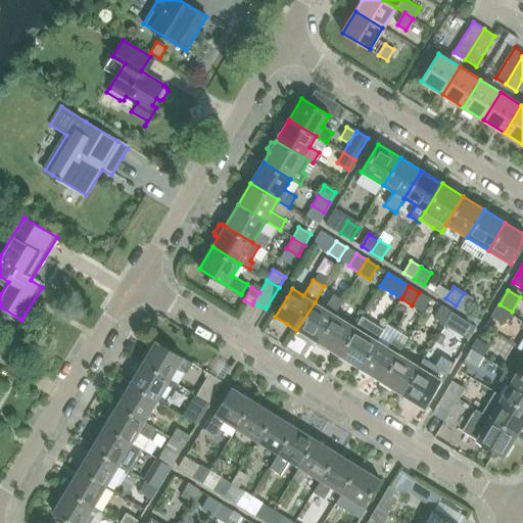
[(464,293),(456,305),(466,312),(474,299),(464,293)]
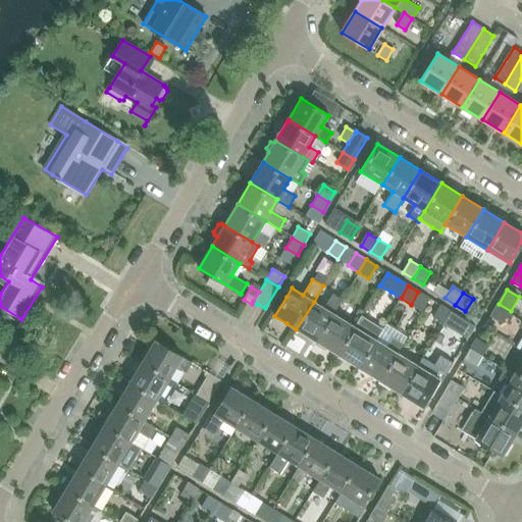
[(317,343),(334,314),(344,300),(333,294),(324,308),(314,302),(296,329),(317,343)]
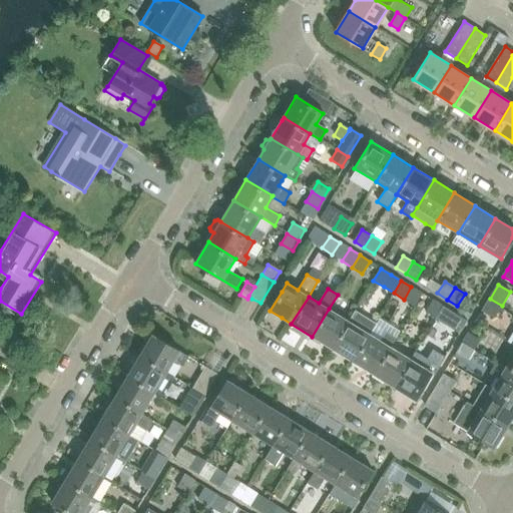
[(502,306),(490,299),(482,312),(494,319),(502,306)]
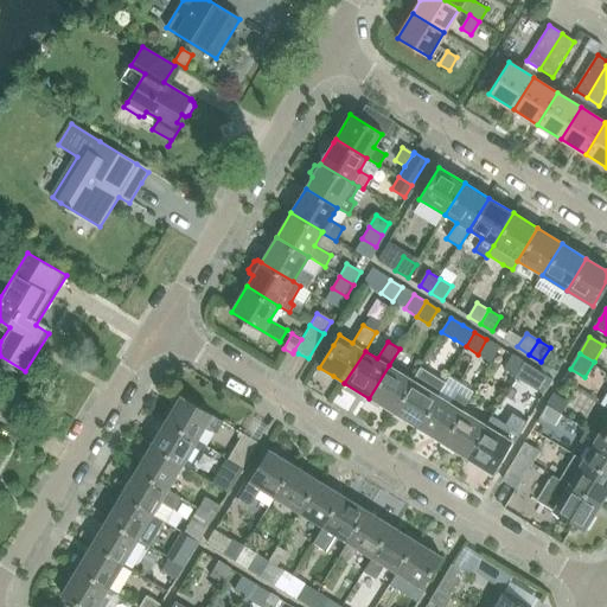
[(503,370),(515,377),(524,363),(511,356),(503,370)]
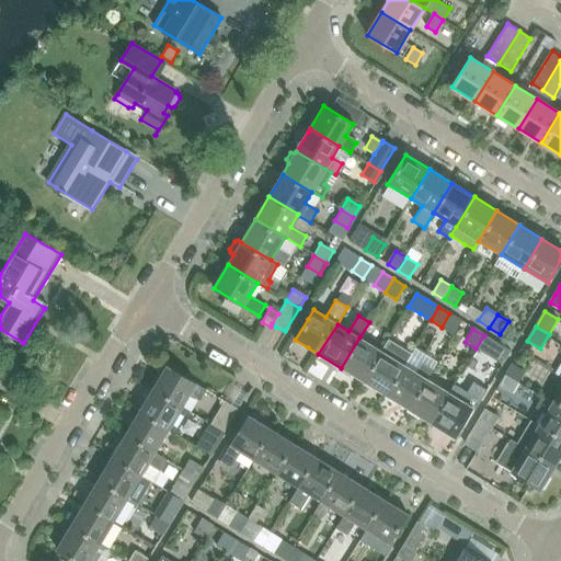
[(484,335),(476,348),(487,355),(495,342),(484,335)]
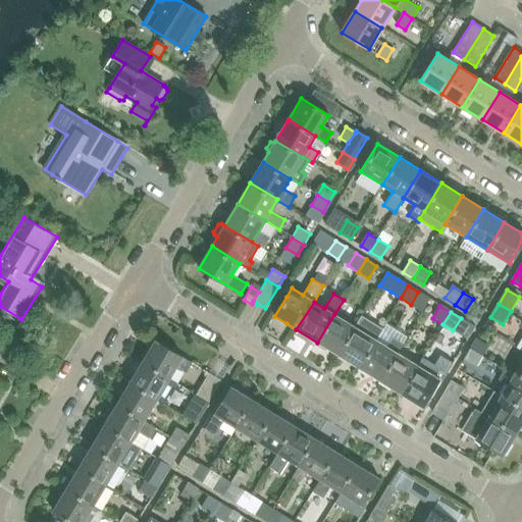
[(317,343),(337,356),(356,327),(355,327),(334,314),(317,343)]
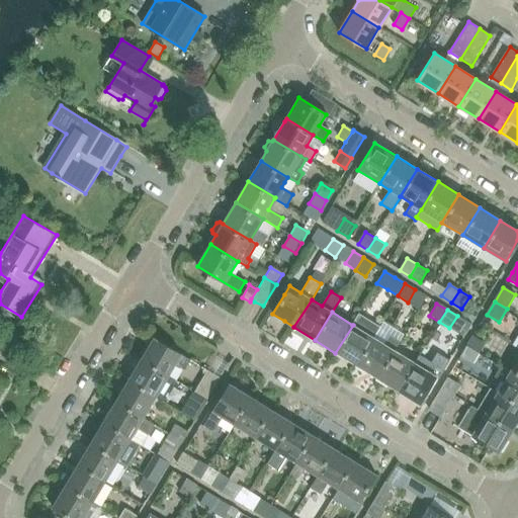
[(335,353),(356,366),(373,338),(380,327),(358,314),(352,325),(353,325),(335,353)]
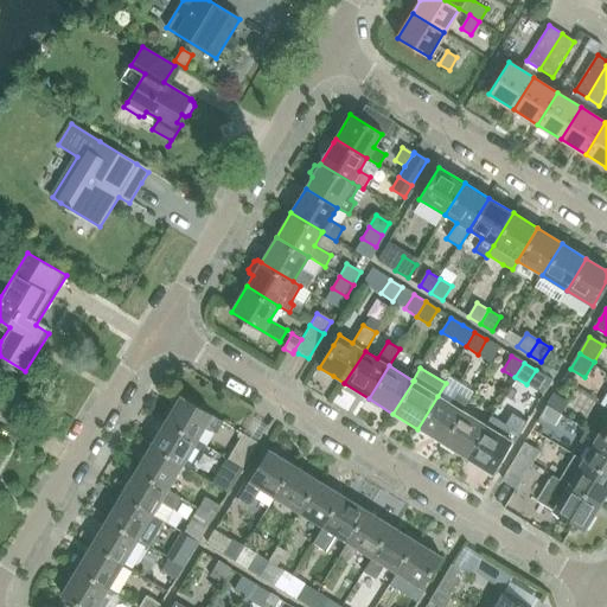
[(417,429),(441,443),(461,411),(468,401),(455,393),(449,403),(438,396),(417,429)]
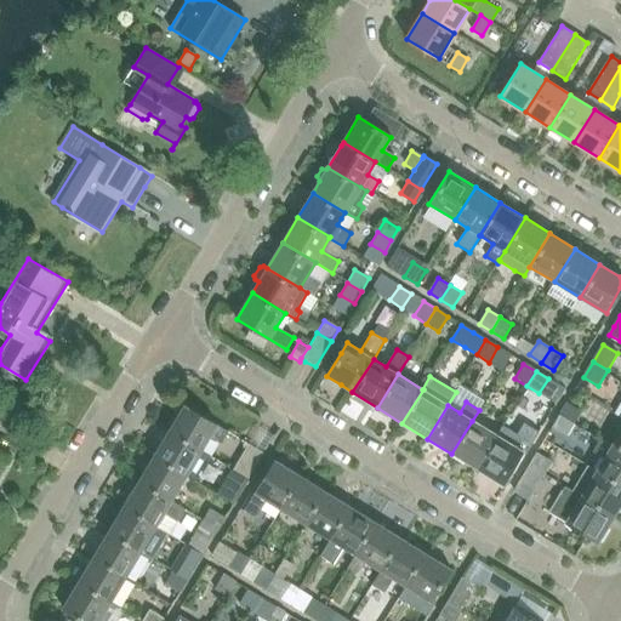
[(568,404),(560,416),(575,426),(582,412),(568,404)]
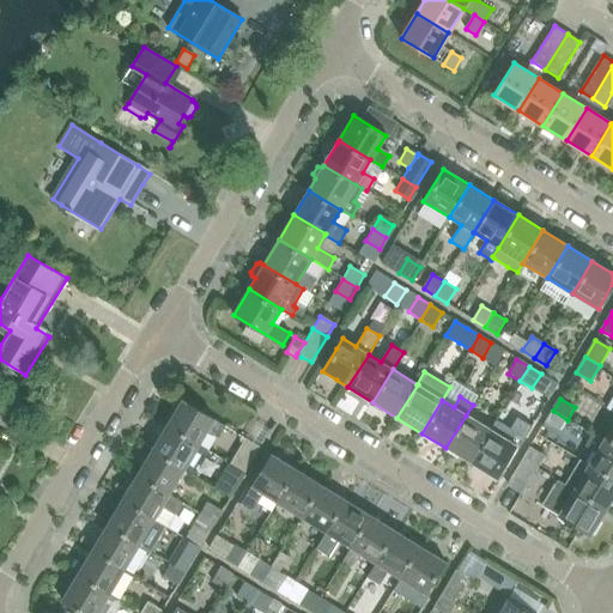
[(182,400),(167,425),(199,445),(206,431),(218,438),(225,426),(182,400)]
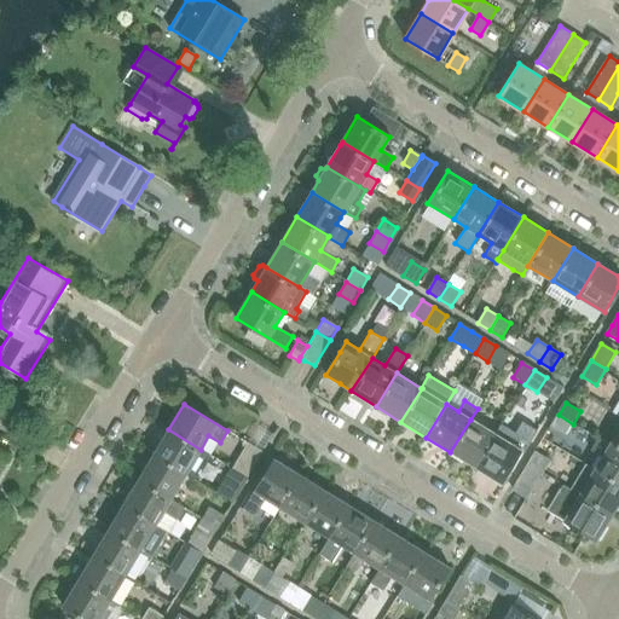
[(573,424),(559,415),(551,428),(566,437),(573,424)]
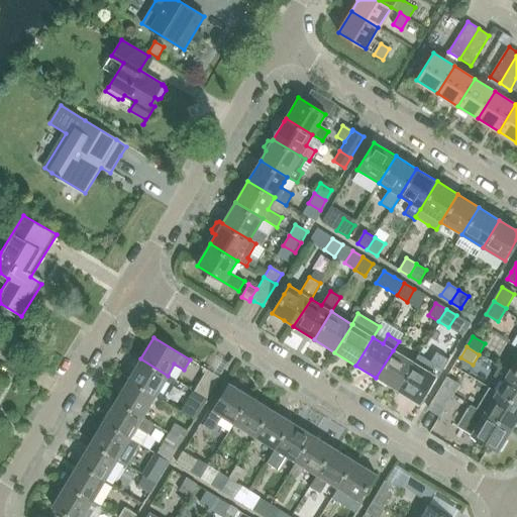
[(376,378),(397,391),(414,363),(413,363),(393,350),(376,378)]
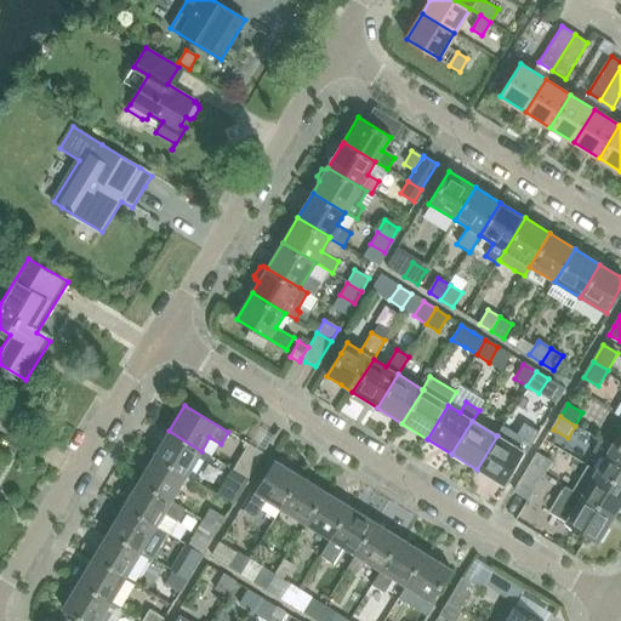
[(497,436),(477,469),(502,485),(536,431),(524,423),(517,438),(501,428),(496,436),(497,436)]
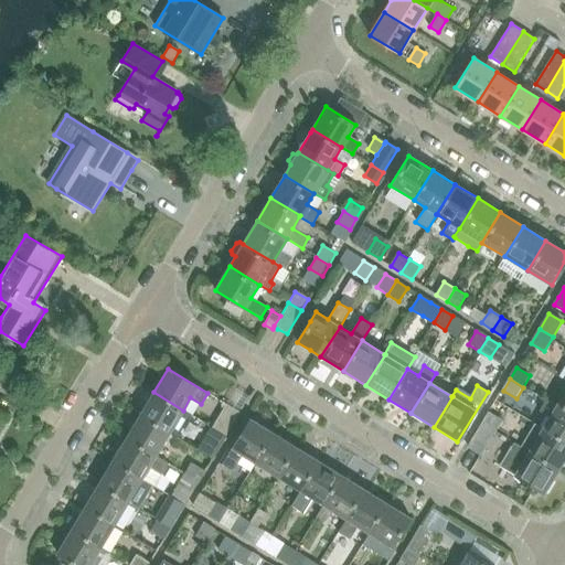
[(153,392),(139,415),(169,433),(183,411),(153,392)]
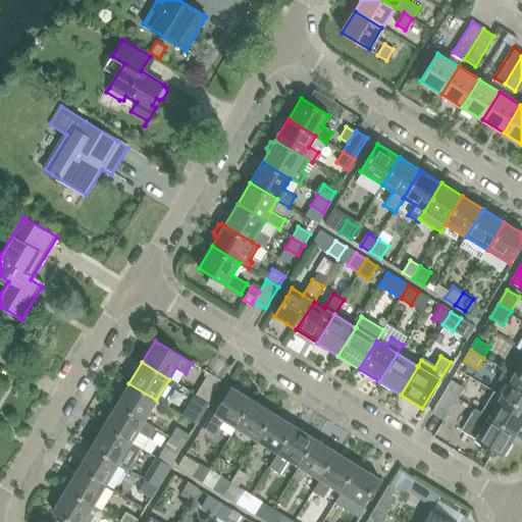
[(505,369),(499,379),(508,385),(502,396),(502,397),(521,408),(521,379),(514,375),(505,369)]
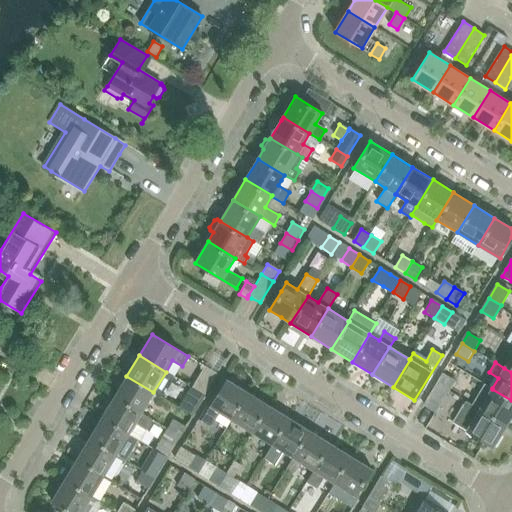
[(204,368),(192,388),(204,395),(216,375),(204,368)]
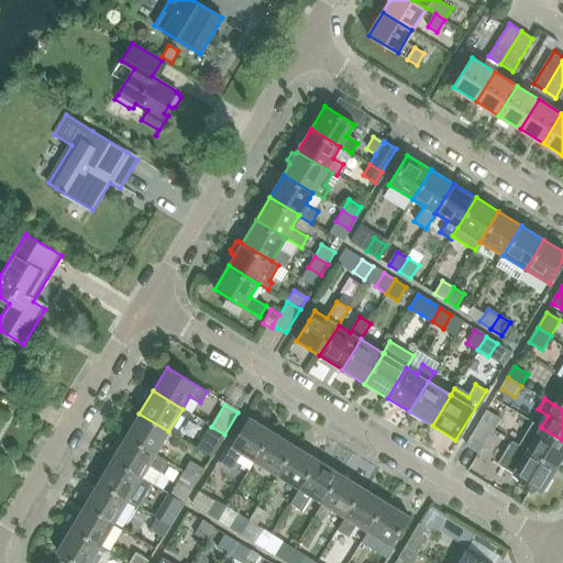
[(487,412),(481,423),(494,431),(500,420),(487,412)]
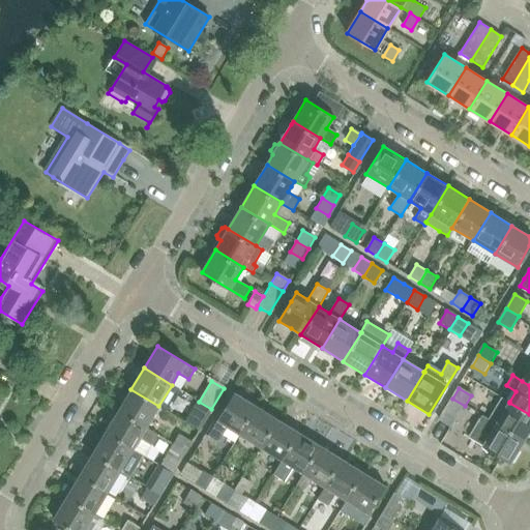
[(130,389),(118,411),(146,428),(158,406),(130,389)]
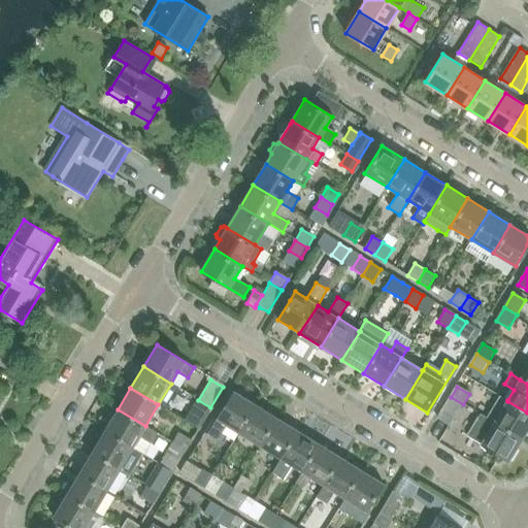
[(227,427),(239,434),(256,406),(234,393),(207,435),(218,441),(227,427)]
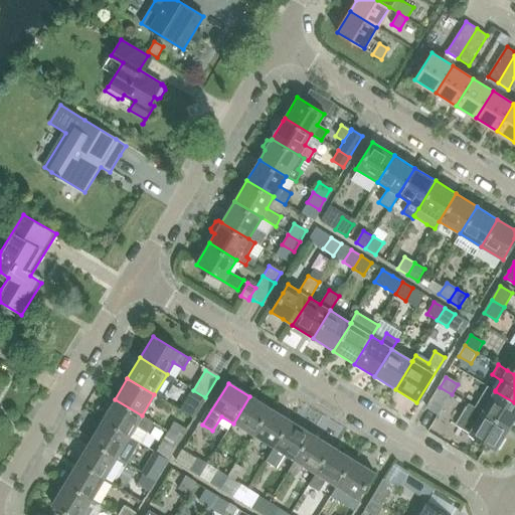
[(487,386),(474,406),(509,428),(514,418),(514,402),(495,391),(495,390),(487,386)]
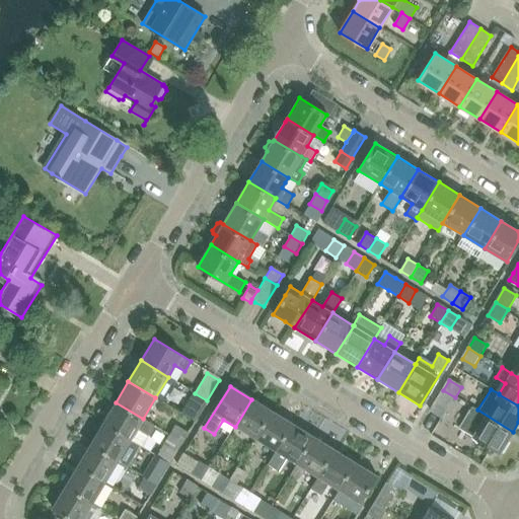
[(455,397),(443,390),(431,412),(442,419),(455,397)]
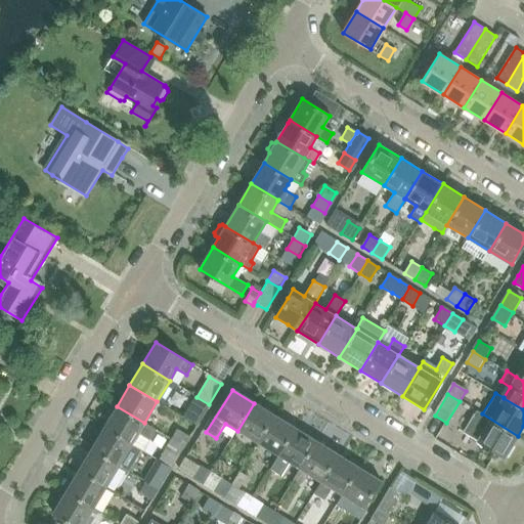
[(209,404),(197,397),(190,407),(203,416),(209,404)]
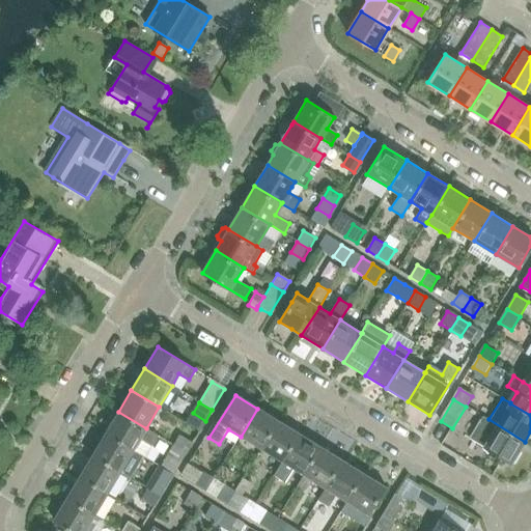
[(241,437),(261,450),(279,422),(257,409),(241,437)]
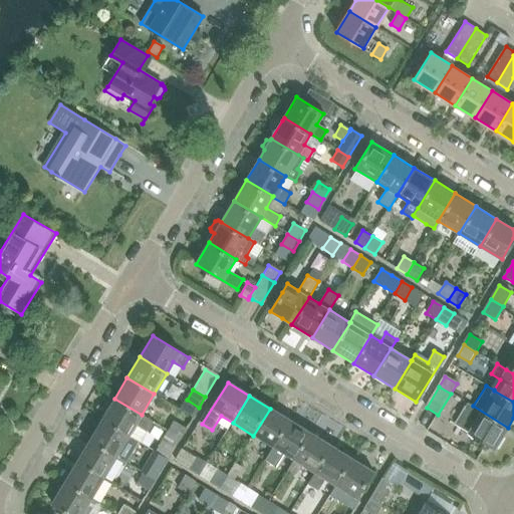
[(114,399),(102,420),(139,441),(141,443),(153,422),(142,415),(114,399)]
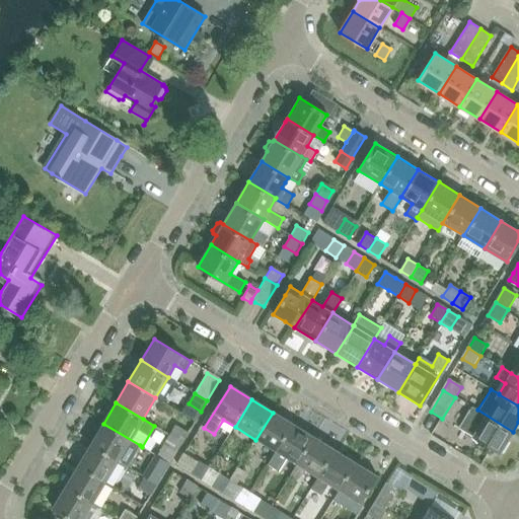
[(467,416),(459,429),(500,453),(513,432),(477,410),(476,410),(471,418),(467,416)]
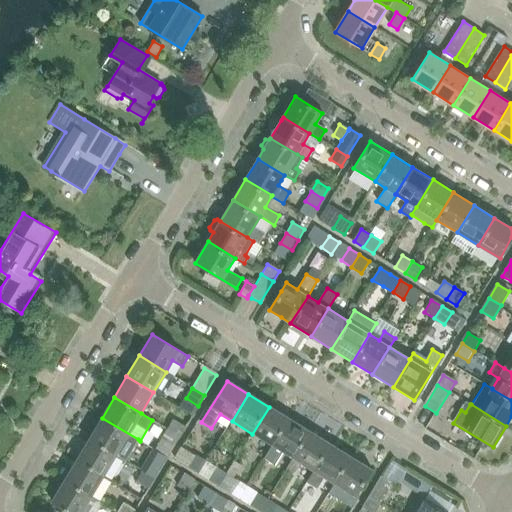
[(252,434),(272,446),(273,446),(289,419),(269,407),(252,434)]
